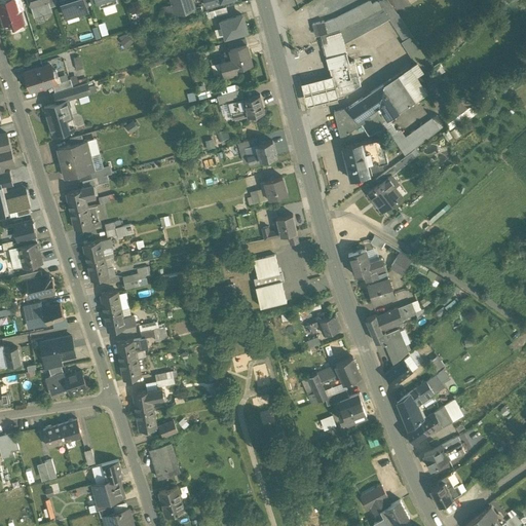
[(7,0),(6,1),(5,0),(4,0),(0,1),(0,10),(5,26),(6,28),(8,28),(23,24),(19,10),(14,0),(7,0)]
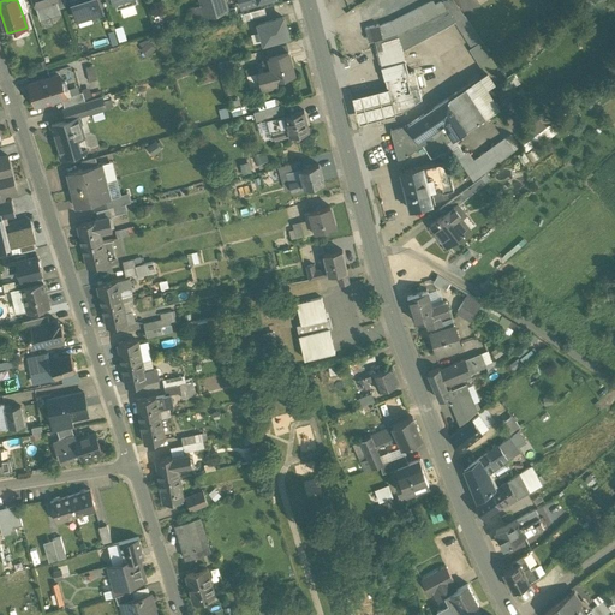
[(25,0),(17,0),(22,12),(29,10),(25,0)]
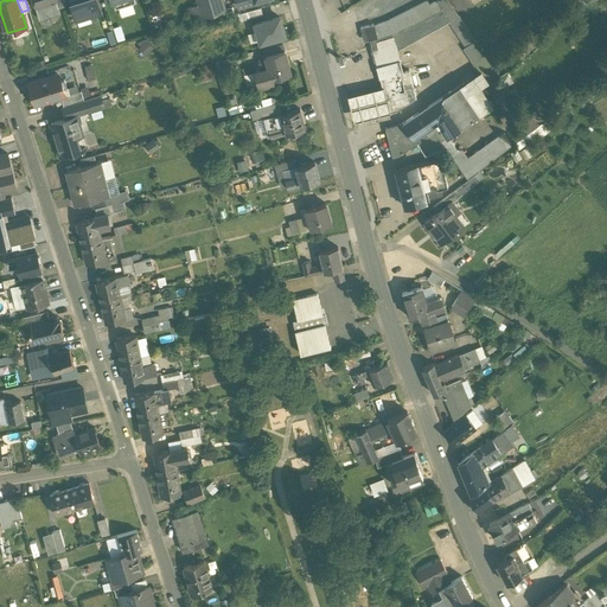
[(32,0),(36,7),(39,19),(59,13),(58,8),(55,0),(32,0)]
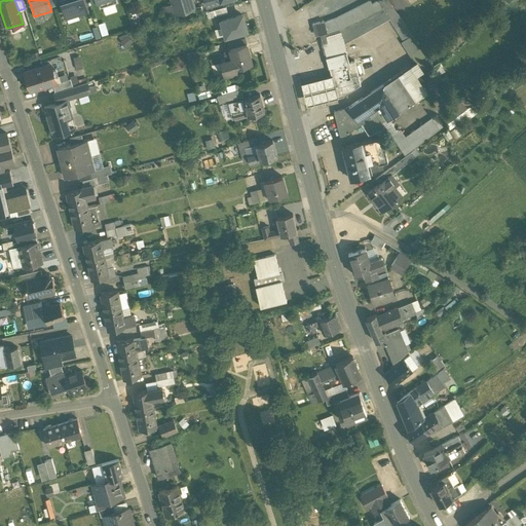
[(62,0),(67,14),(85,9),(82,0),(62,0)]
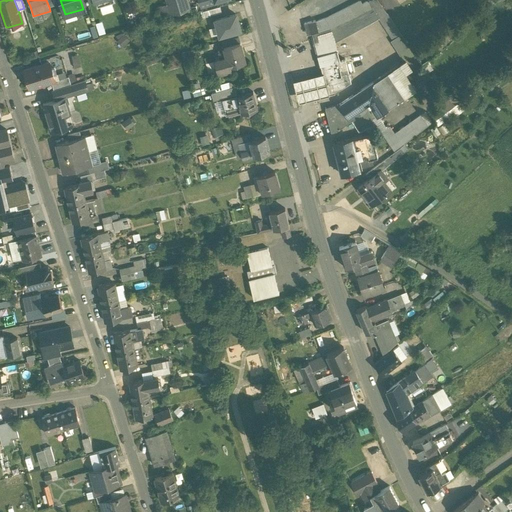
[(166,0),(168,4),(171,14),(189,8),(187,0),(166,0)]
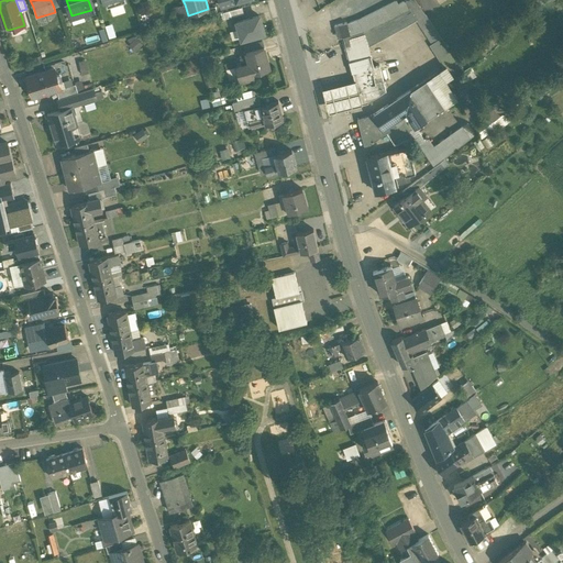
[(395,0),(360,19),(365,30),(373,25),(400,12),(397,6),(395,0)]
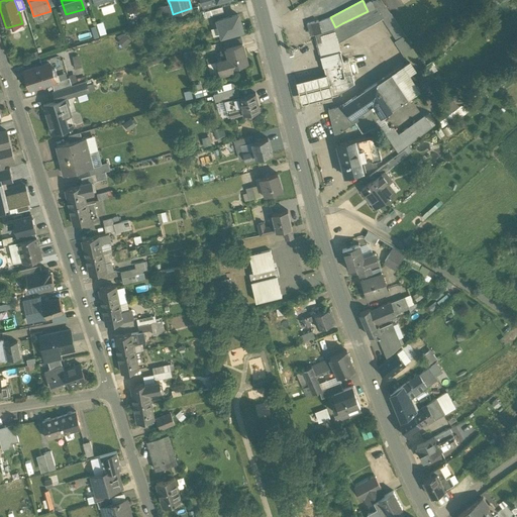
[(396,21),(382,0),(373,0),(371,2),(375,7),(383,19),(388,27),(396,21)]
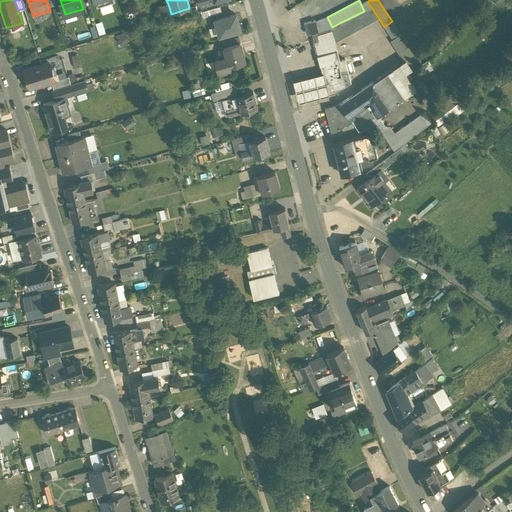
[(361,5),(364,11),(371,7),(367,2),(367,1),(361,5)]
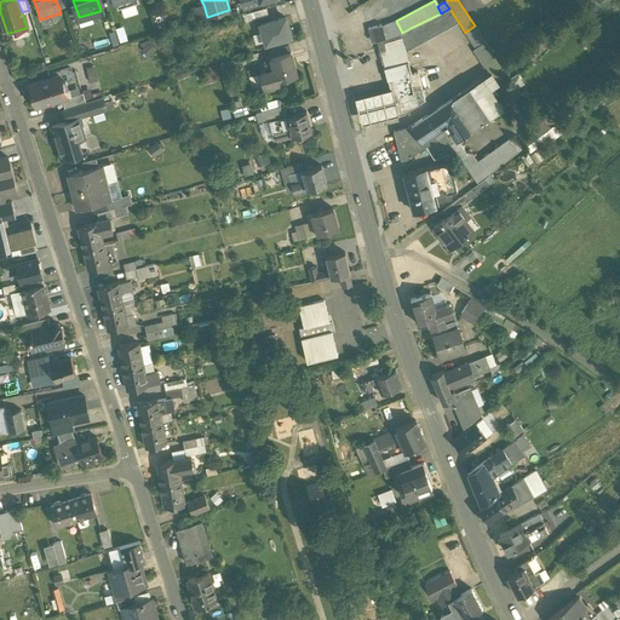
[(204,5),(194,7),(196,19),(207,17),(204,5)]
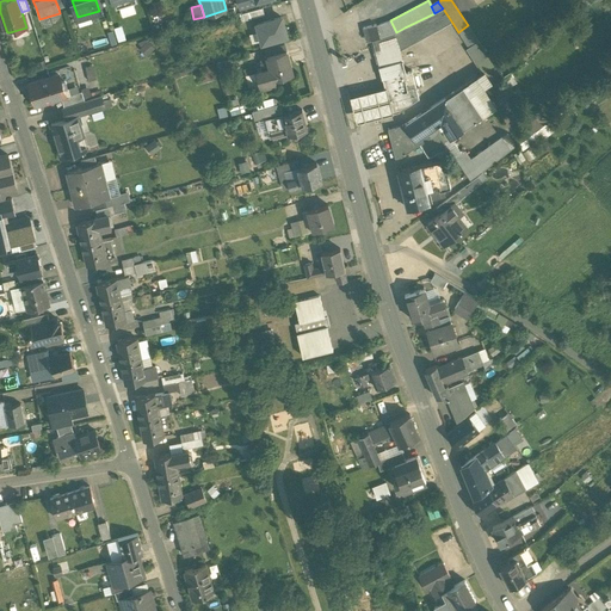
[(242,13),(245,19),(264,14),(263,7),(242,13)]
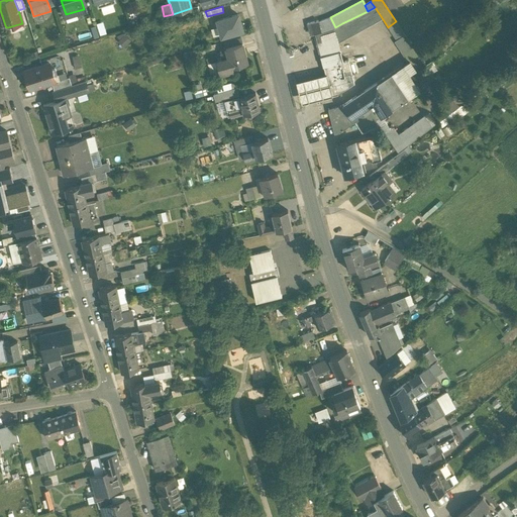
[(375,7),(342,23),(348,35),(383,19),(375,7)]
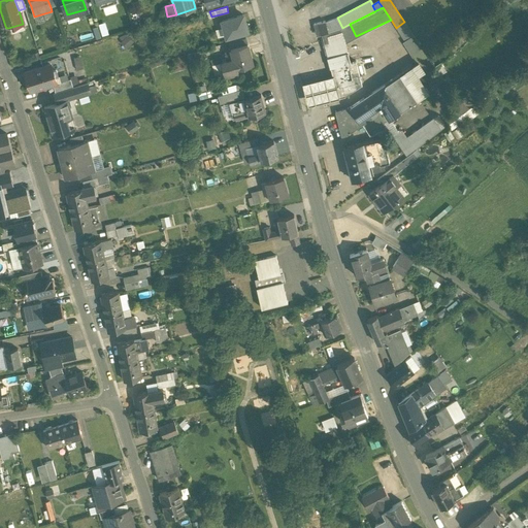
[(243,14),(222,20),(226,36),(248,30),(243,14)]
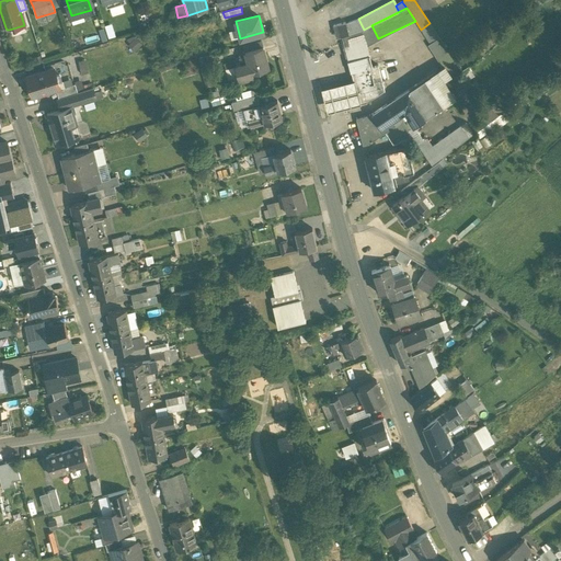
[(345,22),(333,25),(336,37),(342,36),(342,37),(348,35),(345,22)]
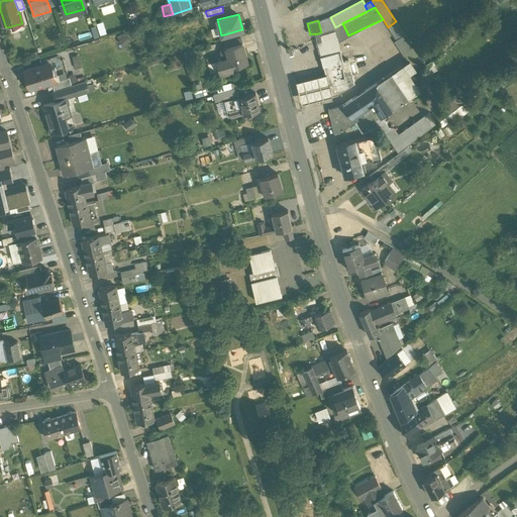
[(101,33),(106,32),(103,21),(98,22),(101,33)]
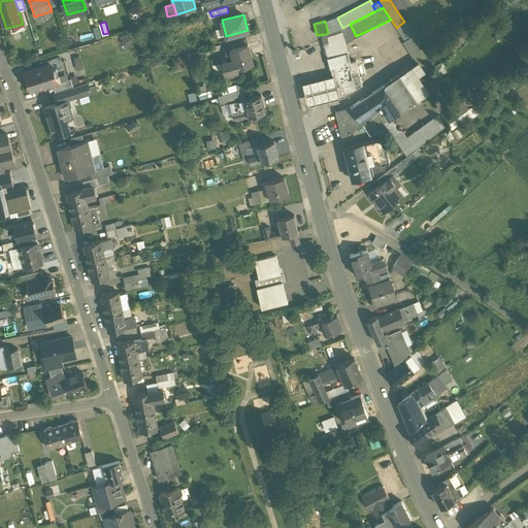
[(417,39),(404,22),(396,28),(407,45),(417,39)]
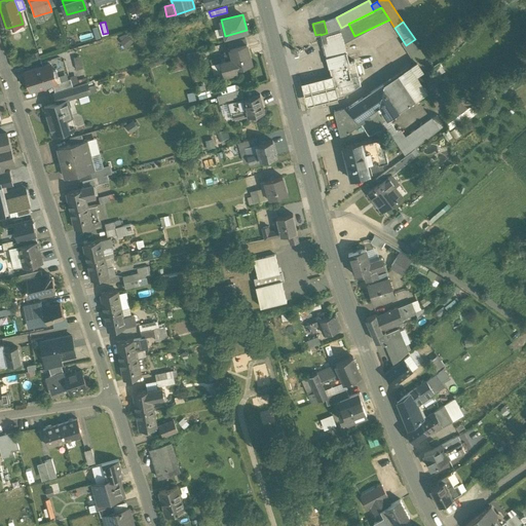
[(354,36),(348,24),(341,28),(339,29),(344,42),(354,36)]
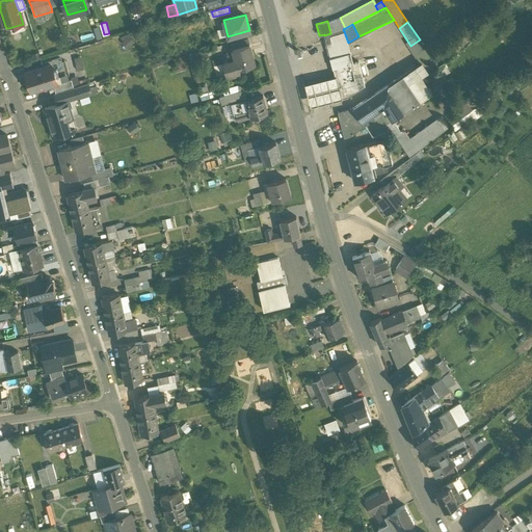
[(330,33),(324,35),(328,50),(347,43),(348,43),(343,29),(330,33)]
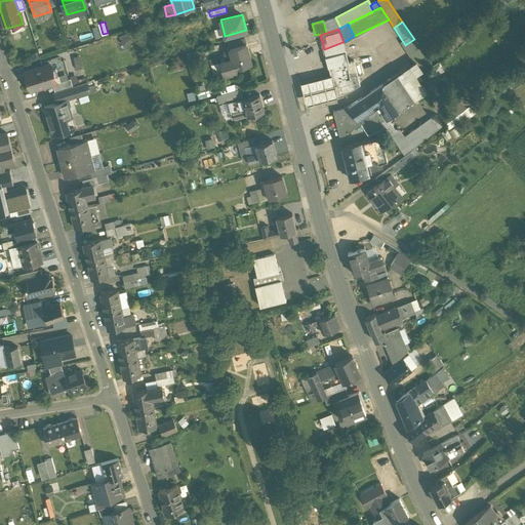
[(414,39),(405,45),(410,53),(418,47),(419,47),(414,39)]
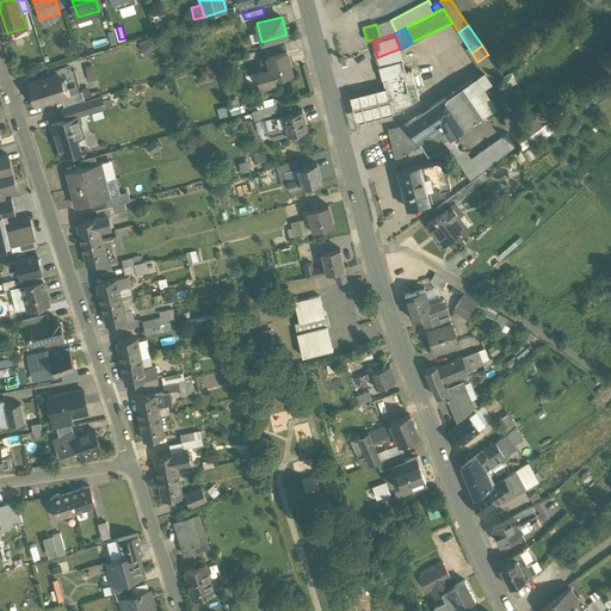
[(399,49),(377,57),(380,66),(402,60),(399,49)]
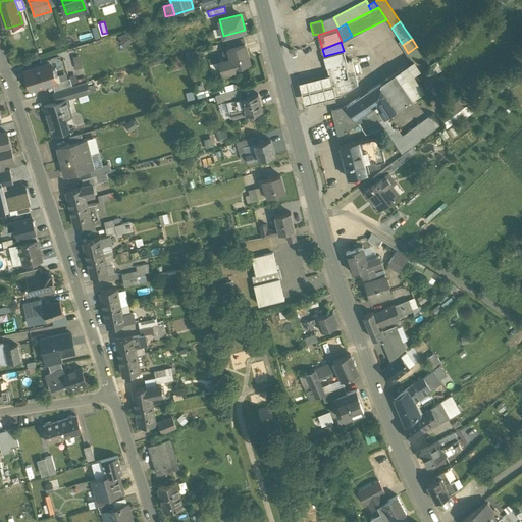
[(245,43),(228,48),(229,52),(231,58),(233,67),(235,67),(250,63),(245,43)]
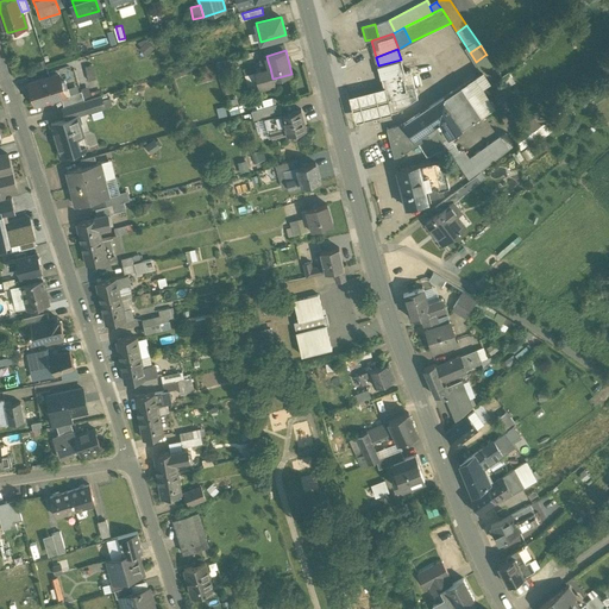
[(500,60),(494,50),(487,55),(485,55),(493,66),(500,60)]
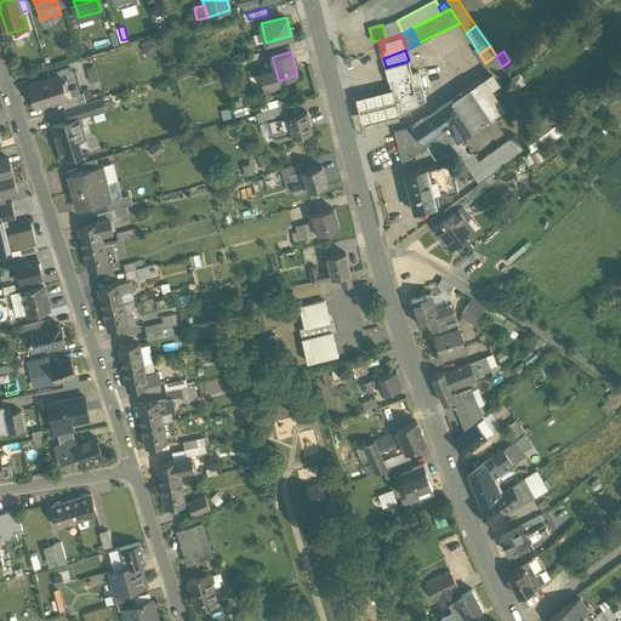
[(386,67),(385,67),(387,74),(388,79),(389,79),(412,73),(411,67),(409,61),(386,67)]
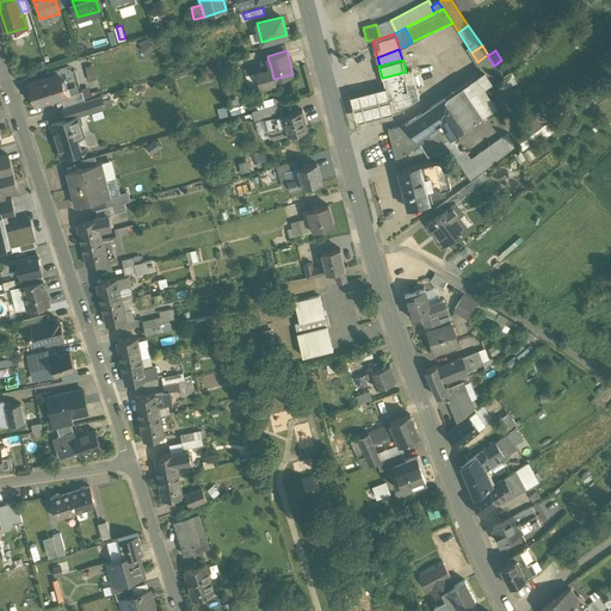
[(93,63),(86,65),(88,79),(96,78),(93,63)]
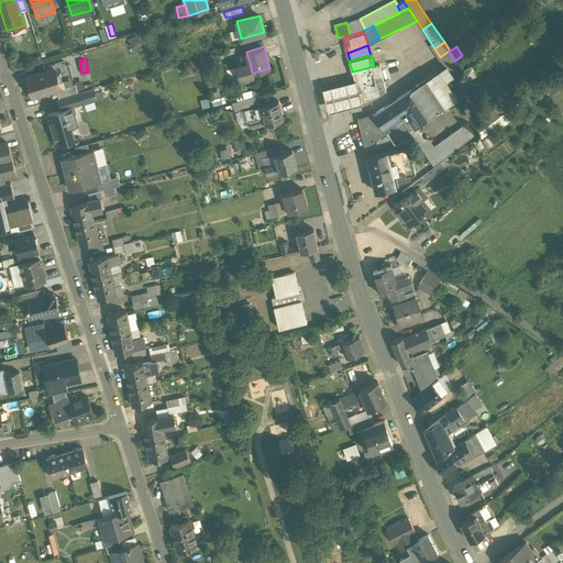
[(243,65),(236,66),(241,80),(254,76),(253,73),(252,73),(250,63),(243,65)]
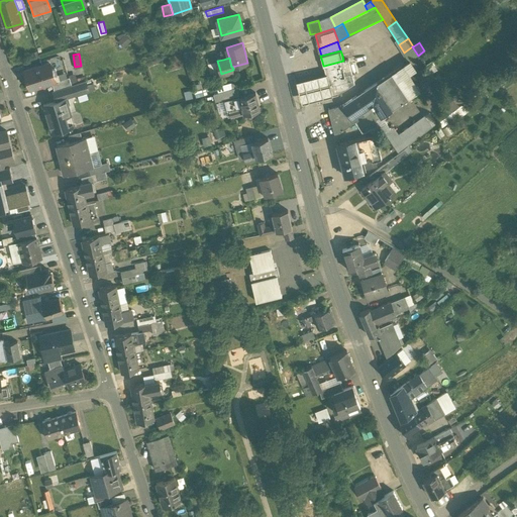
[(343,61),(324,66),(326,74),(331,95),(338,93),(354,82),(348,60),(343,61)]
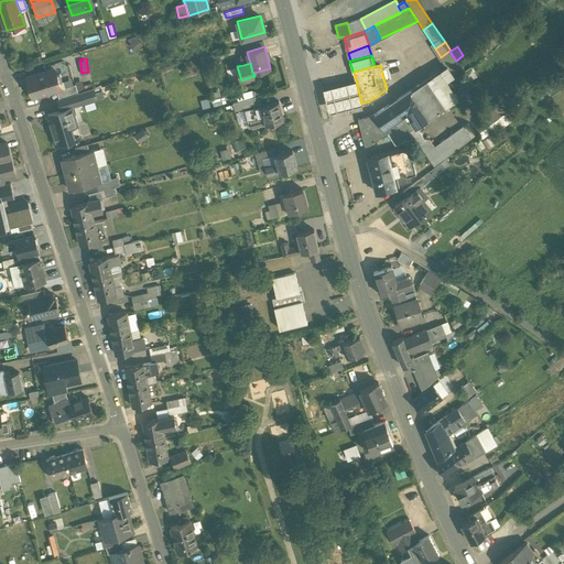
[(231,83),(241,80),(237,66),(227,69),(231,83)]
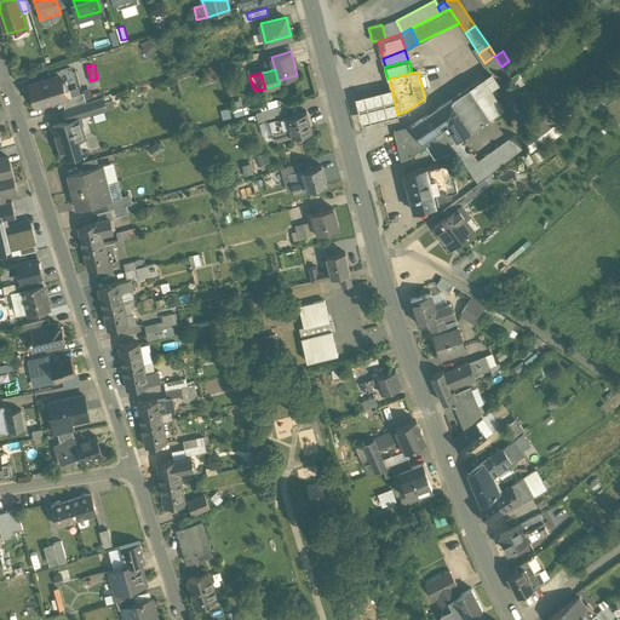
[(489,74),(412,125),(425,147),(432,142),(445,133),(451,143),(458,138),(504,108),(491,87),(495,84),(489,74)]
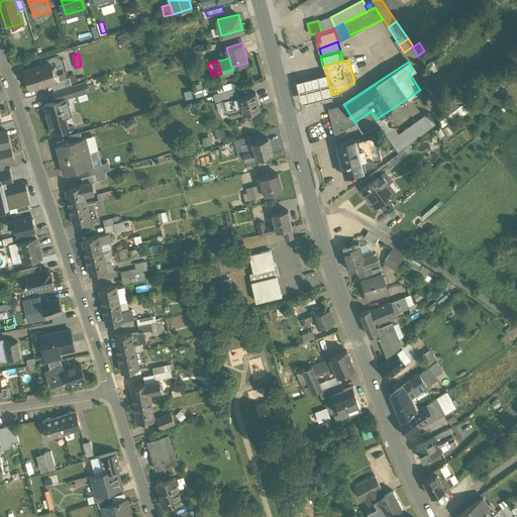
[(50,64),(24,72),(29,89),(52,83),(56,81),(54,76),(57,75),(55,69),(52,70),(50,64)]
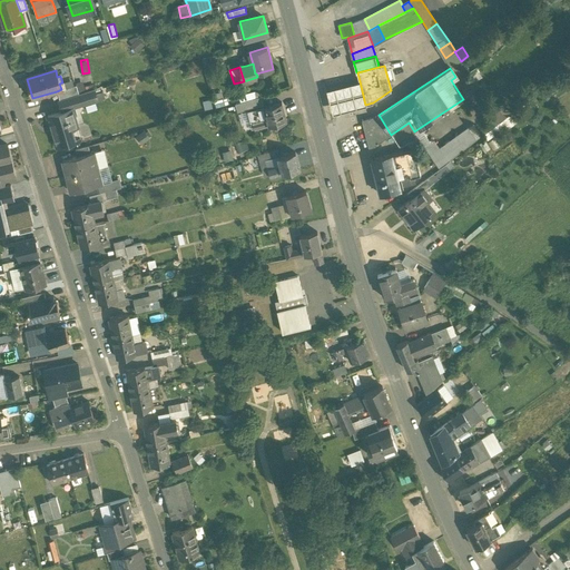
[(342,86),(326,89),(333,112),(347,109),(365,105),(360,81),(342,86)]
